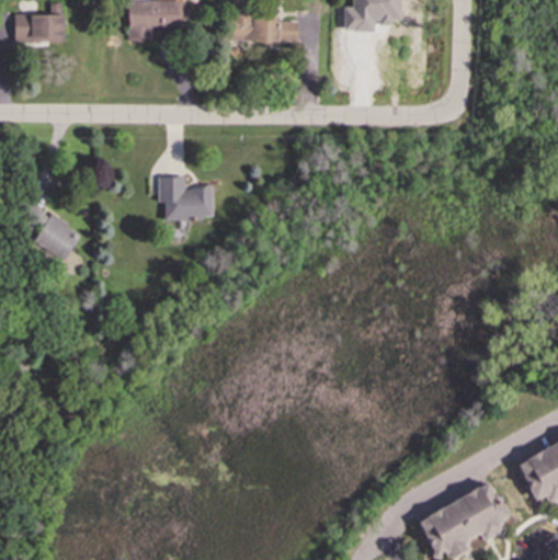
[(354,0),(354,7),(345,7),(345,30),(375,30),(375,22),(393,22),(393,18),(402,19),(402,0),(354,0)]
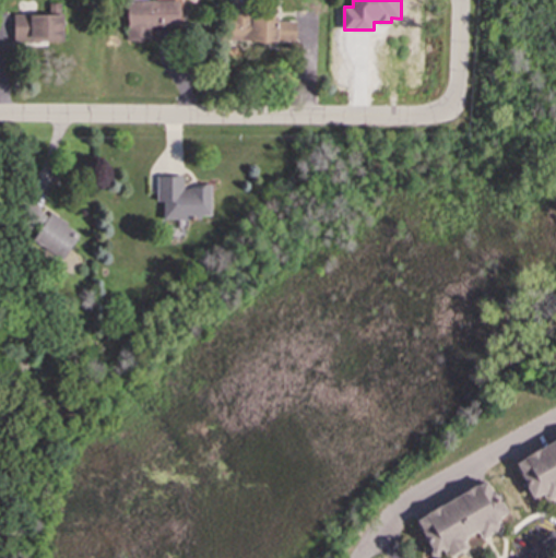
[(64,40),(64,1),(50,1),(50,12),(15,13),(16,40),(64,40)]
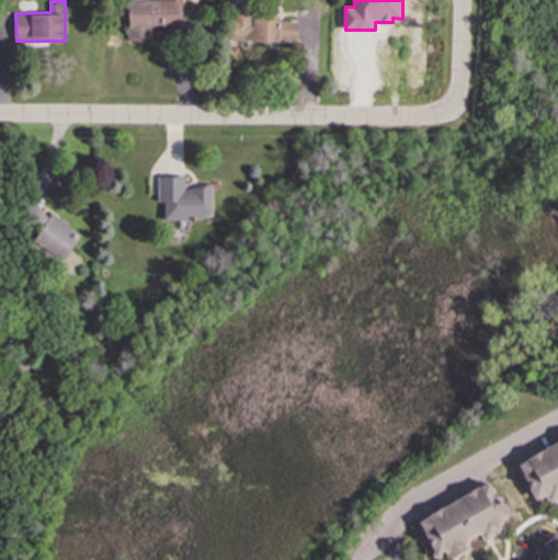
[(182,1),(129,1),(129,40),(154,40),(154,27),(182,27),(182,1)]
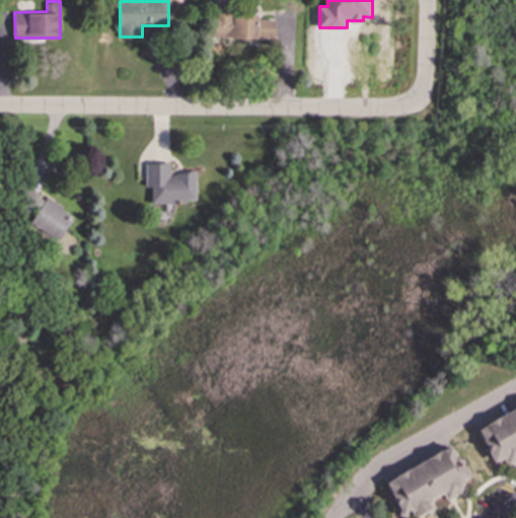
[(277,40),(277,18),(260,18),(260,13),(234,12),(234,5),(213,5),(213,39),(277,40)]
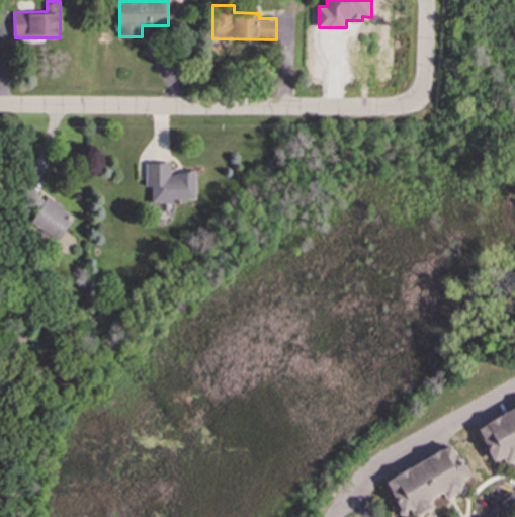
[(197,171),(172,171),(172,162),(148,162),(148,185),(153,185),(153,202),(188,202),(188,198),(197,198),(197,171)]
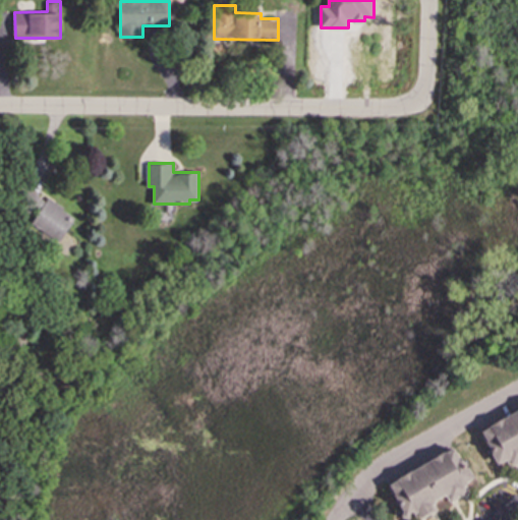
[(77,215),(49,197),(48,199),(25,185),(11,208),(62,239),(77,215)]
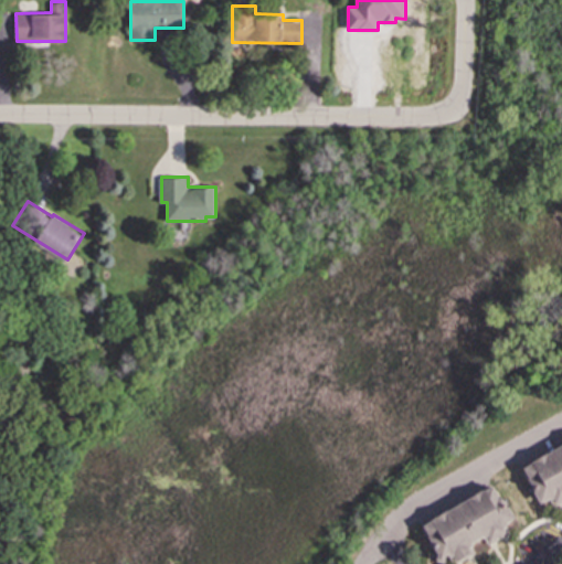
[(561,444),(521,464),(540,502),(552,497),(554,502),(561,499),(561,444)]
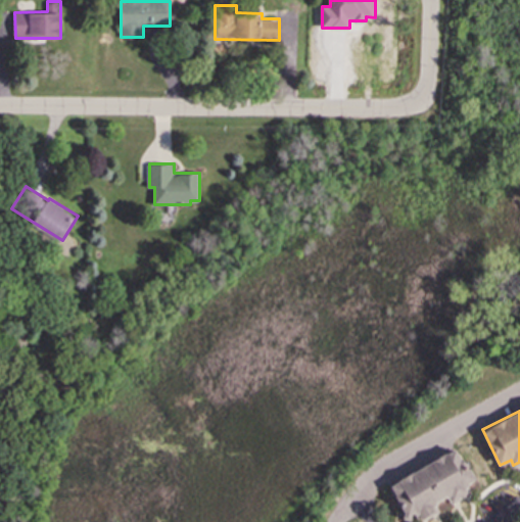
[(389,483),(408,519),(417,514),(420,520),(440,510),(436,502),(448,495),(452,504),(473,492),(468,484),(475,480),(459,448),(389,483)]
